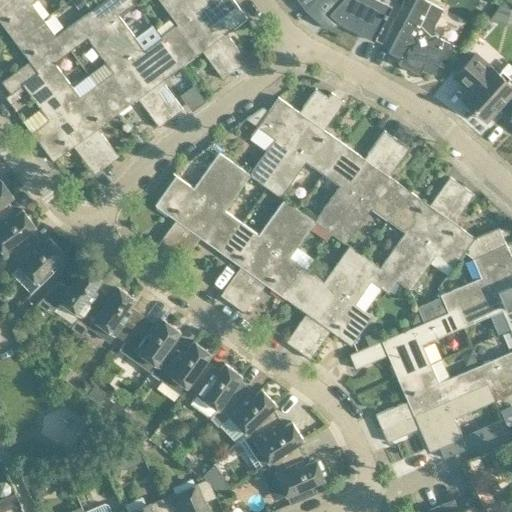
[(0,0),(0,20),(15,40),(44,18),(32,2),(34,0),(0,0)]
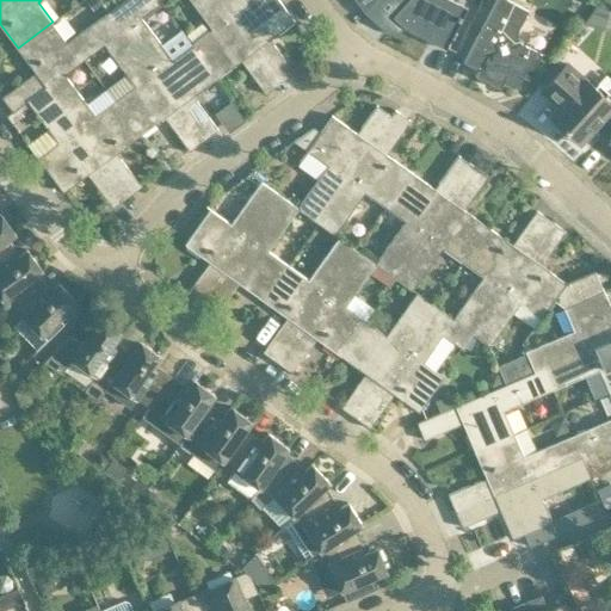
[(98,0),(90,0),(87,1),(93,10),(102,4),(98,0)]
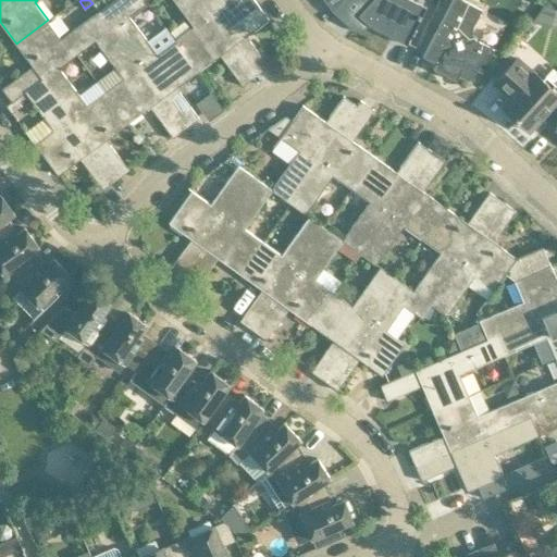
[(112,0),(99,10),(112,27),(130,15),(149,0),(112,0)]
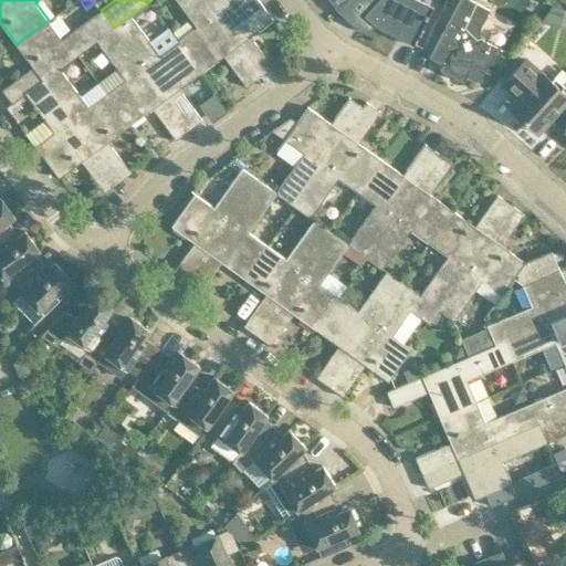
[(178,40),(201,72),(223,56),(247,86),(260,76),(203,0),(176,0),(196,27),(178,40)]
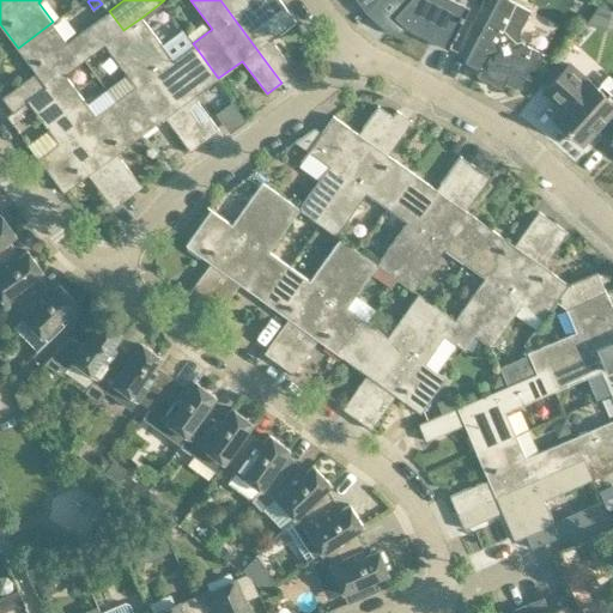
[(220,0),(281,83),(296,72),(271,38),(296,20),(280,0),(250,0),(249,1),(248,0),(220,0)]
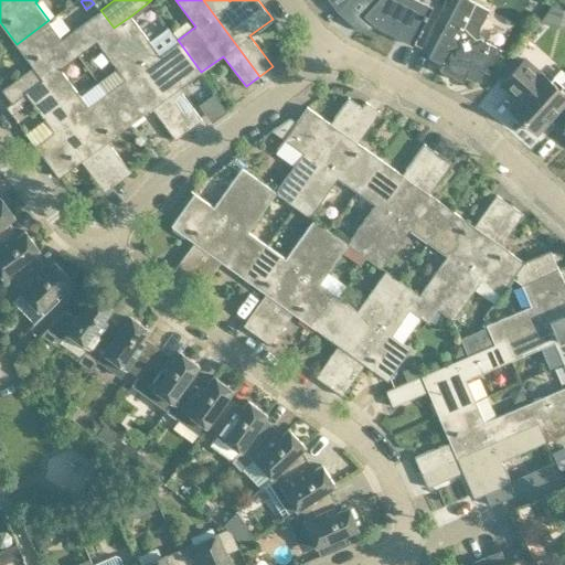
[(329,0),(337,10),(338,11),(347,0),(329,0)]
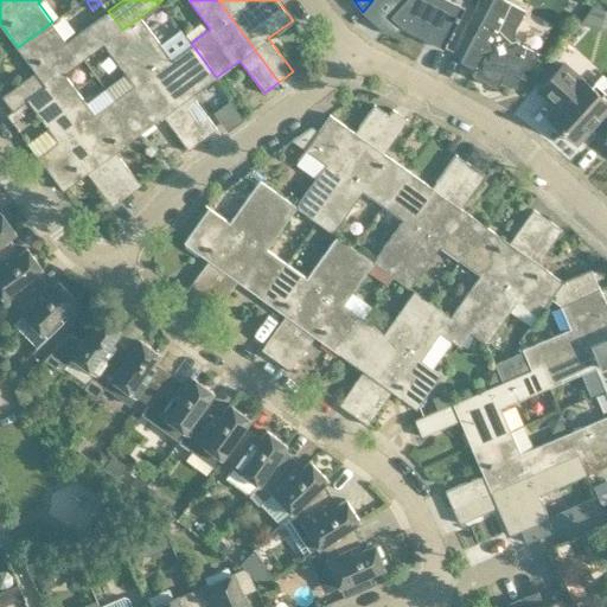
[(372,0),(363,12),(381,27),(391,17),(402,26),(443,48),(454,26),(465,7),(449,0),(372,0)]
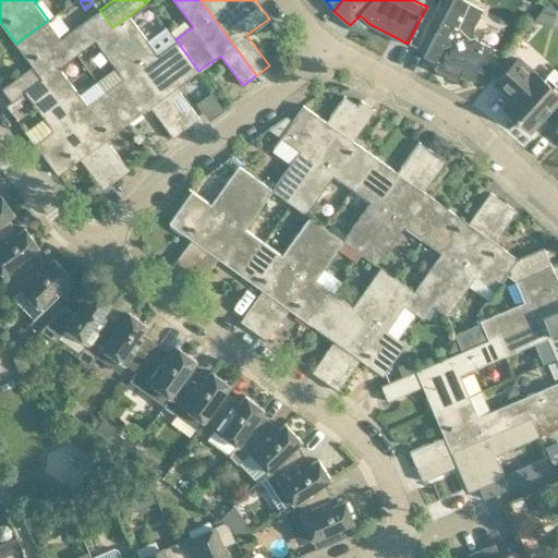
[(465,0),(452,0),(434,36),(424,56),(437,63),(435,68),(457,80),(460,75),(469,80),(473,77),(477,69),(483,72),(495,48),(475,38),(473,28),(483,9),(465,0)]
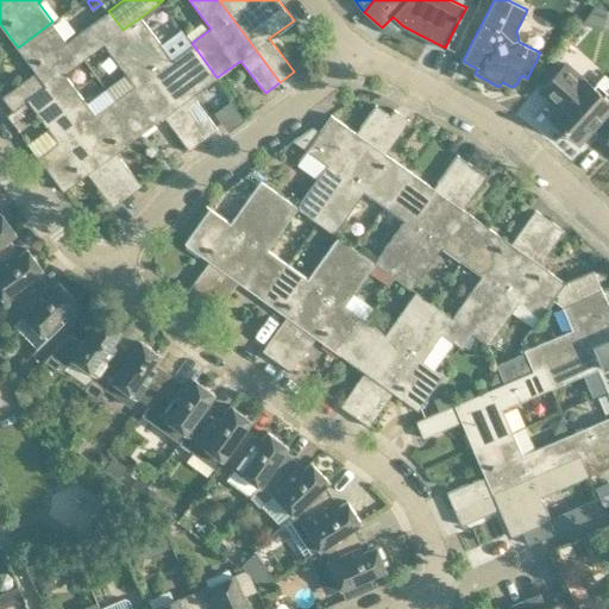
[(608,12),(597,10),(595,19),(608,22),(608,12)]
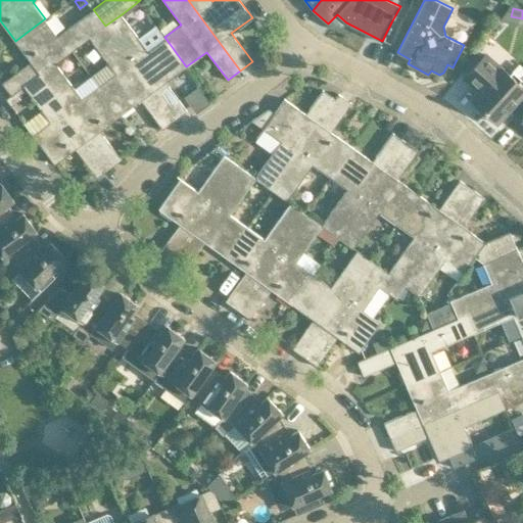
[(15,41),(30,61),(40,75),(55,62),(89,38),(105,26),(93,9),(57,36),(45,18),(15,41)]
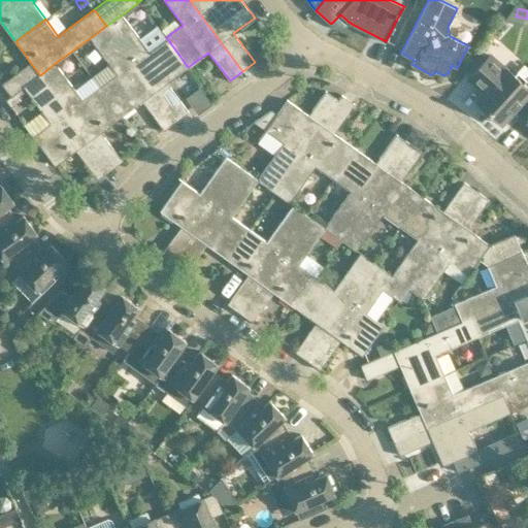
[(123,14),(106,26),(176,121),(189,111),(167,83),(188,67),(166,37),(149,50),(123,14)]
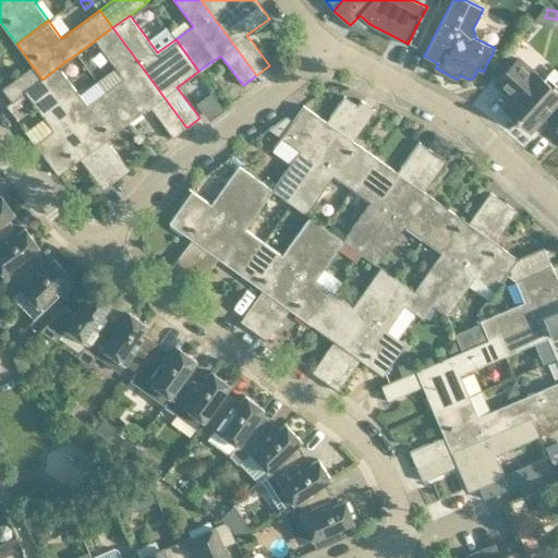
[(112,27),(95,40),(123,77),(105,91),(129,123),(150,107),(173,137),(186,128),(112,27)]
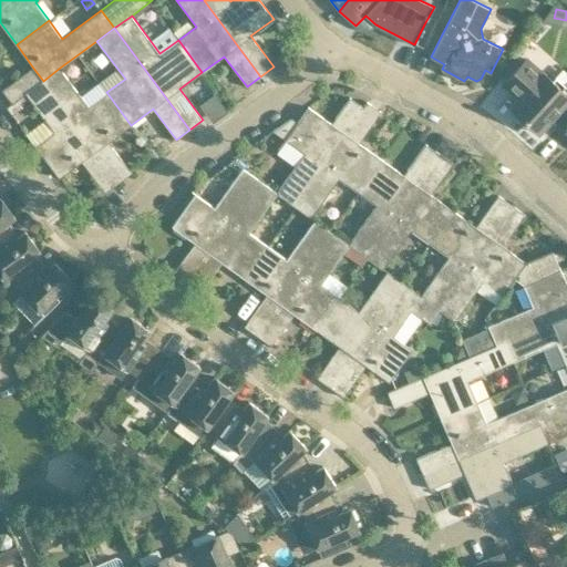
[(526,58),(518,66),(503,83),(521,99),(512,109),(538,132),(566,100),(566,92),(544,72),(543,73),(526,58)]
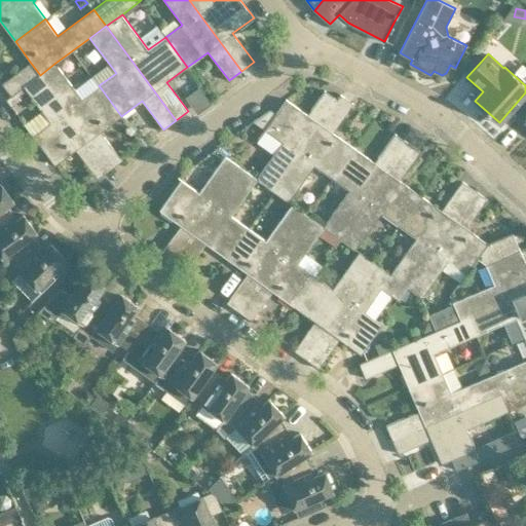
[(16,91),(24,86),(40,75),(30,62),(2,83),(11,96),(16,91)]
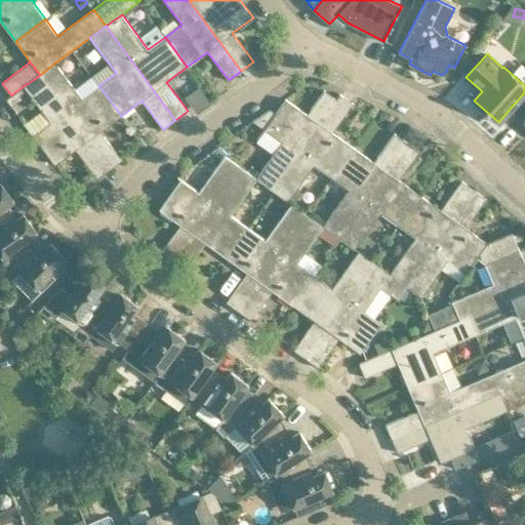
[(55,63),(40,75),(110,168),(121,159),(101,131),(121,116),(98,85),(82,98),(55,63)]
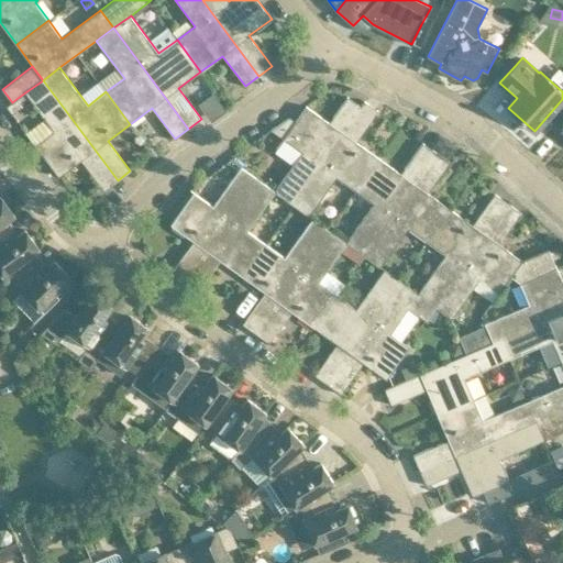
[(43,80),(25,92),(54,131),(35,144),(59,177),(81,159),(103,190),(118,180),(43,80)]
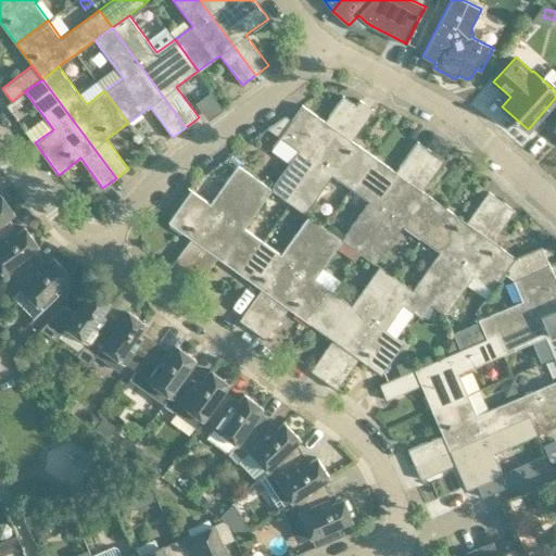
[(272,190),(290,203),(356,104),(343,96),(325,121),(302,104),(291,121),(285,116),(267,128),(299,150),(272,188),(272,190)]
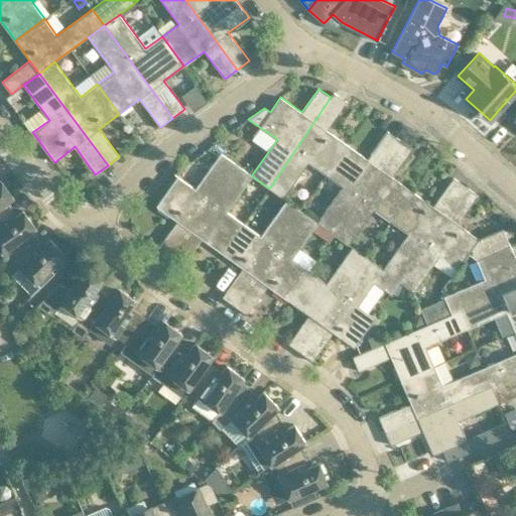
[(21,96),(16,90),(11,94),(6,97),(11,104),(21,96)]
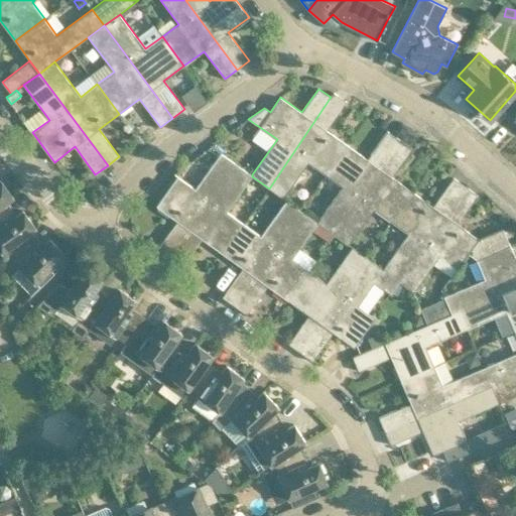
[(326,173),(347,144),(327,129),(347,101),(334,92),(331,97),(269,188),(283,199),(308,162),(326,173)]
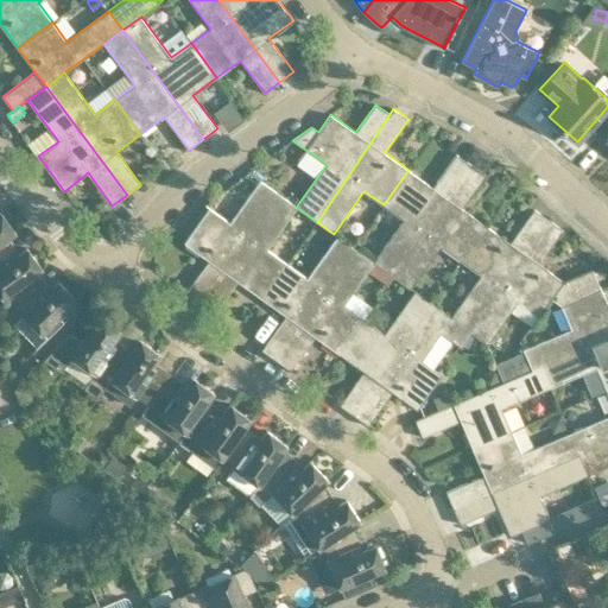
[(607,121),(596,135),(607,146),(607,121)]
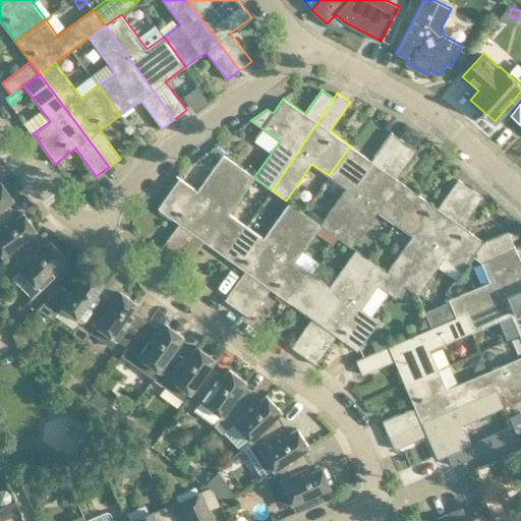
[(346,187),(321,224),(320,225),(337,237),(404,140),(392,131),(370,160),(350,146),(329,175),(346,187)]
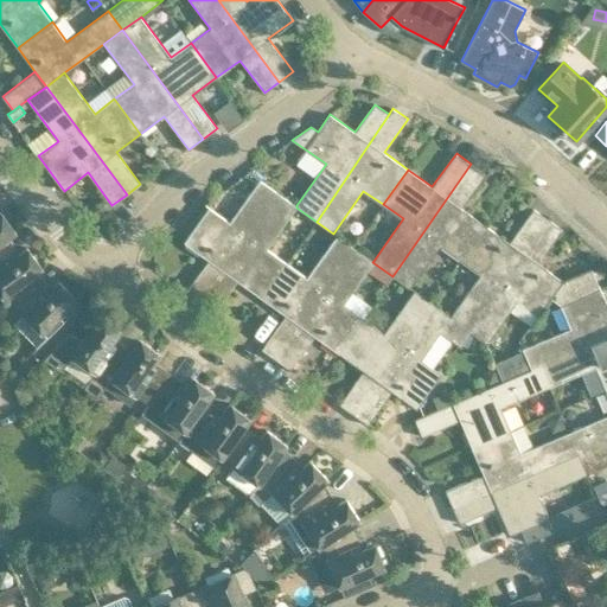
[(460,260),(485,224),(461,208),(485,174),(471,164),(393,276),(409,288),(440,246),(460,260)]
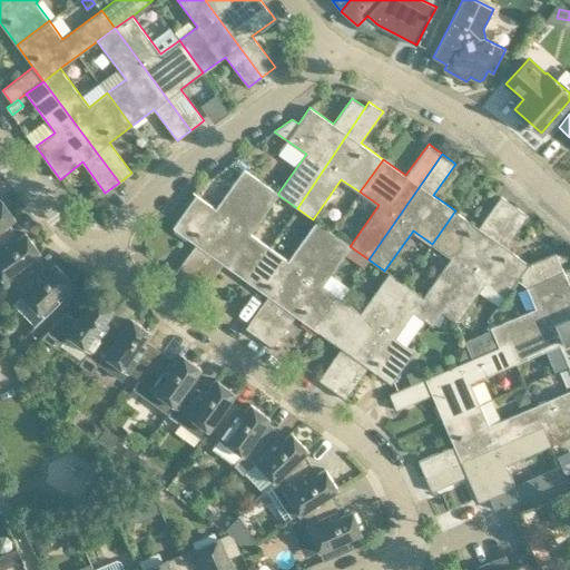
[(174,275),(187,285),(262,180),(244,168),(216,208),(196,195),(173,227),(196,244),(174,275)]
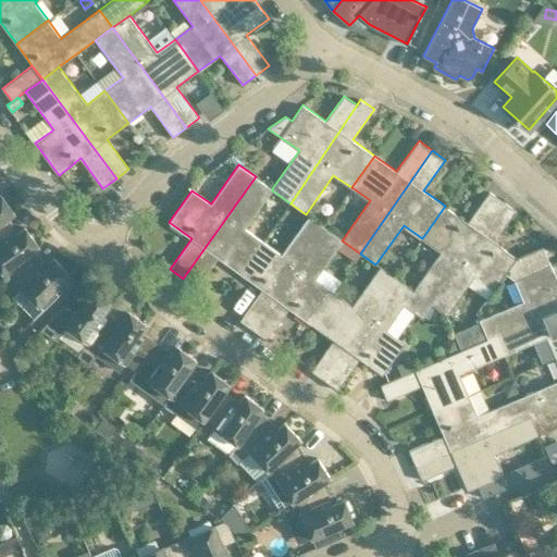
[(245,227),(272,190),(272,188),(256,176),(183,279),(196,288),(218,257),(240,273),(263,242),(245,227)]
